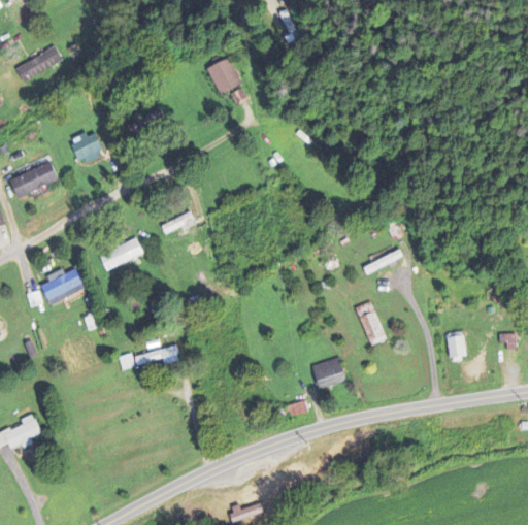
[(15,67),(23,83),(63,61),(55,46),(15,67)]
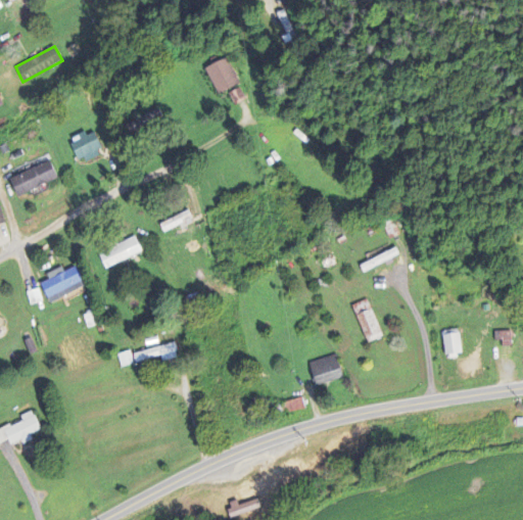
[(219,94),(237,84),(223,58),(204,67),(219,94)]
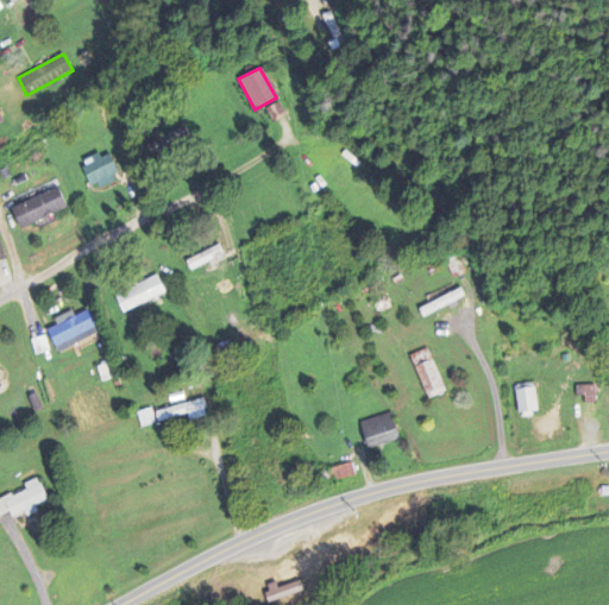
[(287,115),(281,101),(267,107),(272,121),(287,115)]
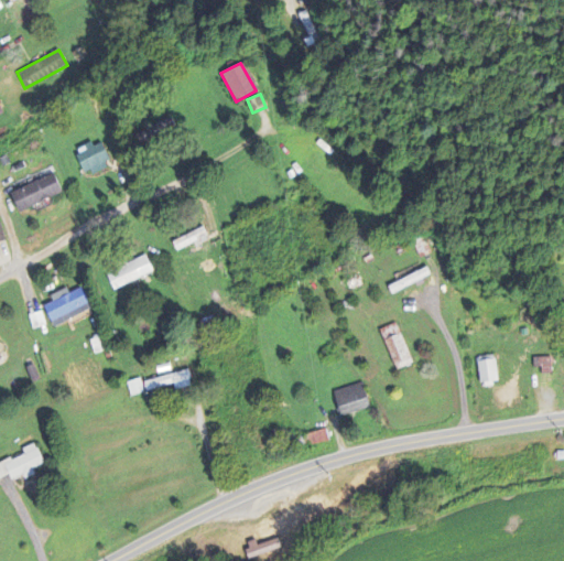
[(86,175),(110,166),(100,140),(76,149),(86,175)]
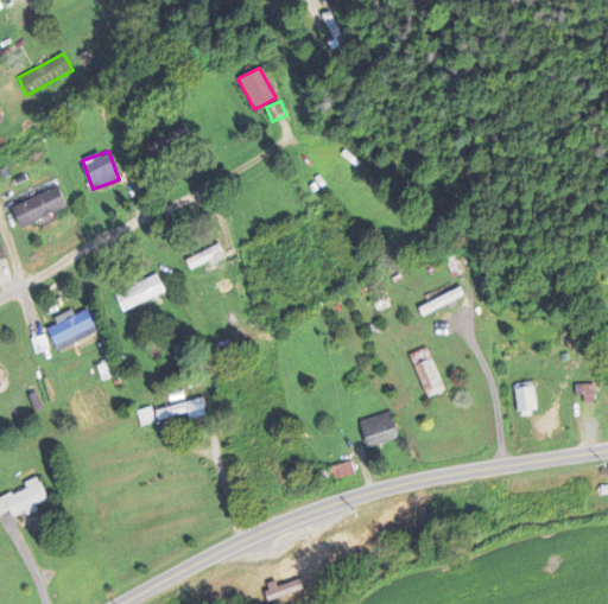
[(65,209),(59,189),(11,204),(18,224),(65,209)]
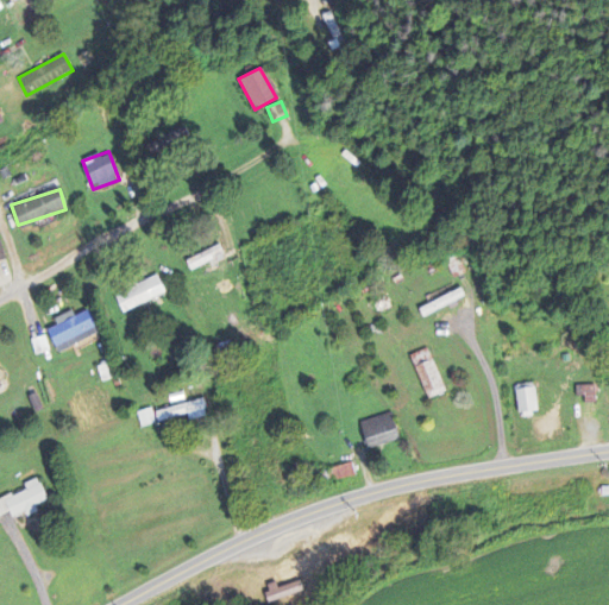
[(165,294),(158,275),(113,292),(120,312),(165,294)]
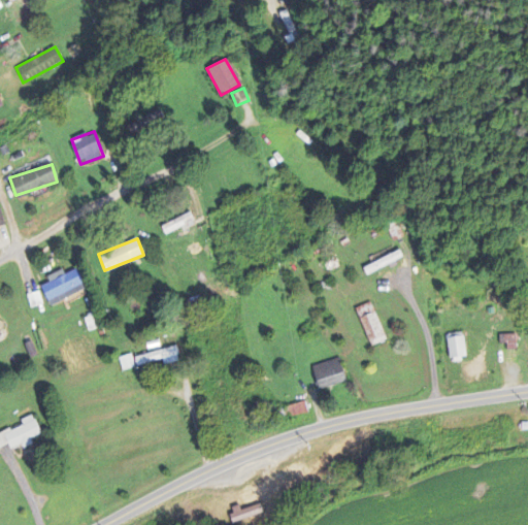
[(363,267),(366,273),(403,257),(400,250),(363,267)]
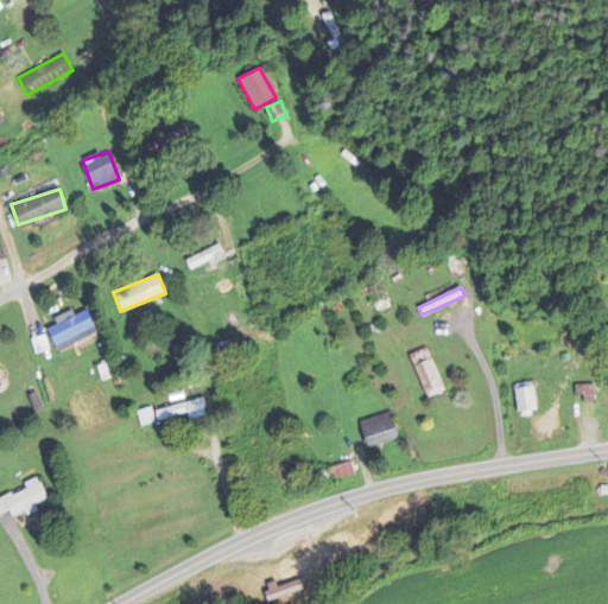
[(96,335),(87,310),(74,315),(71,310),(52,317),(56,325),(48,329),(57,350),(96,335)]
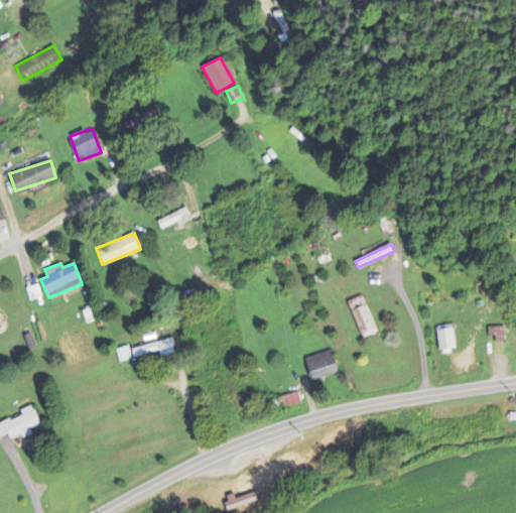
[(378,332),(362,293),(347,300),(362,338),(378,332)]
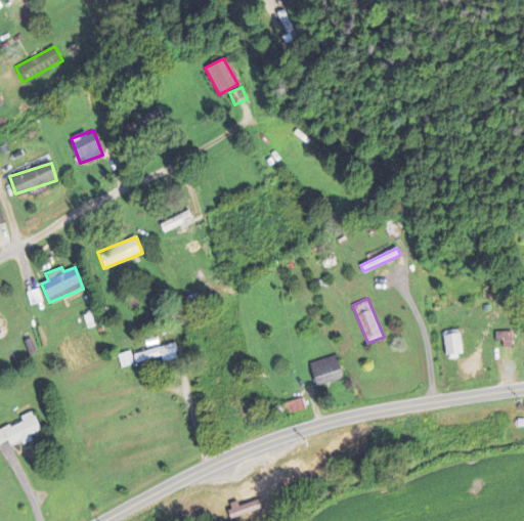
[(503,340),(503,346),(512,346),(511,331),(495,332),(495,340),(503,340)]
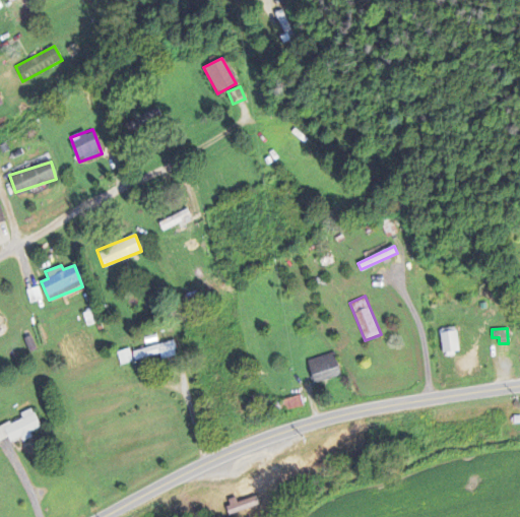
[(456,329),(440,331),(442,351),(458,350),(456,329)]
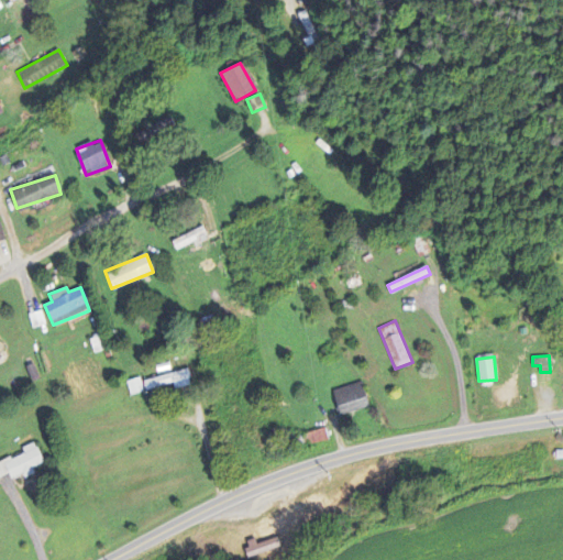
[(141,380),(140,377),(127,380),(130,395),(143,392),(143,390),(173,383),(174,388),(191,384),(188,370),(141,380)]
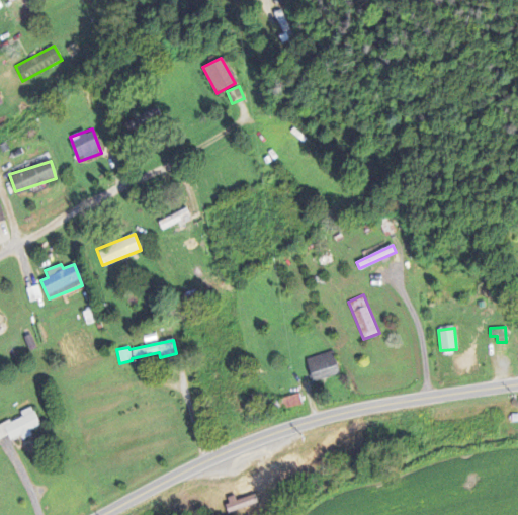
[(339,373),(332,350),(306,359),(313,381),(339,373)]
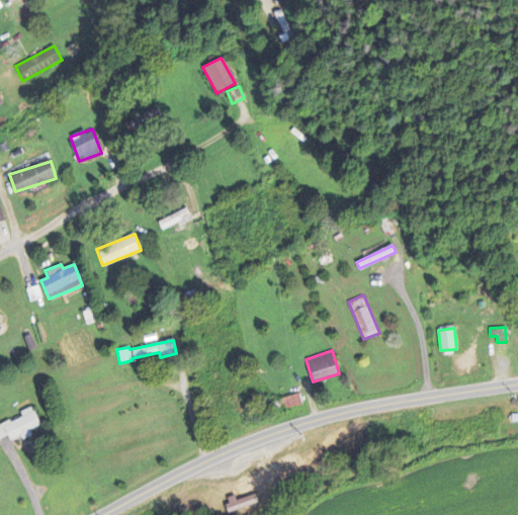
[(301,404),(298,394),(280,399),(283,410),(301,404)]
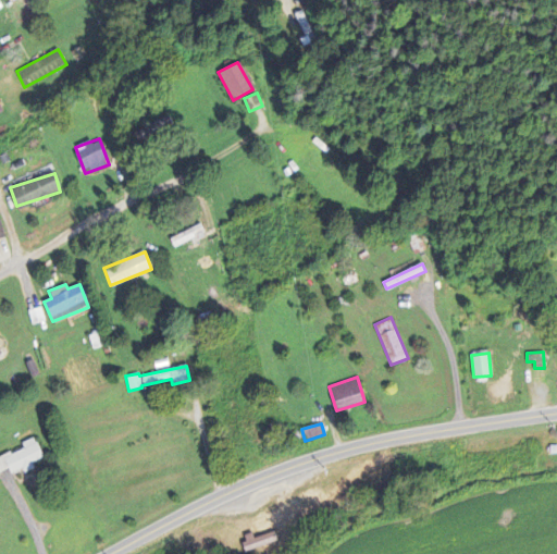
[(0,456),(0,471),(8,468),(11,475),(44,459),(34,436),(21,442),(23,446),(0,456)]
